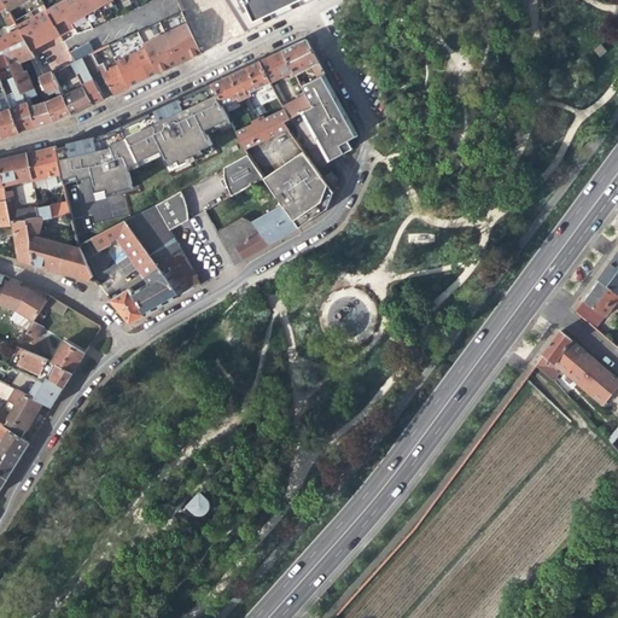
[(15,22),(9,11),(3,0),(0,0),(0,9),(1,9),(6,16),(5,18),(9,25),(15,22)]
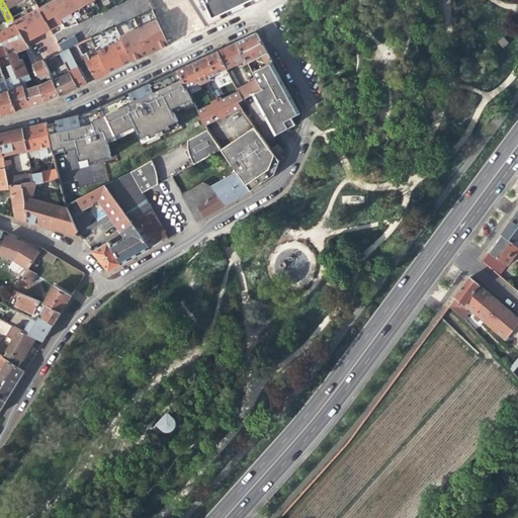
[(2,0),(7,9),(21,0),(2,0)]
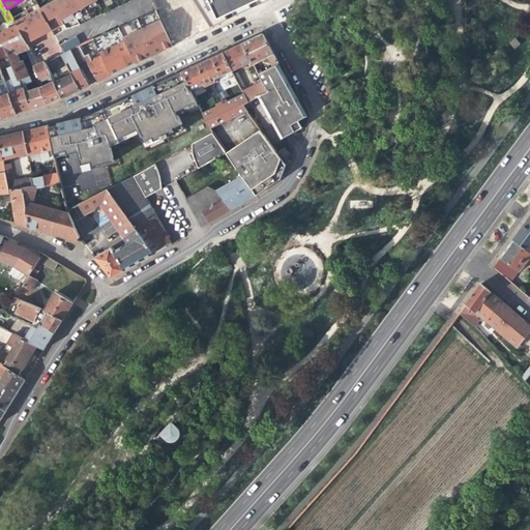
[(58,13),(81,0),(53,0),(39,8),(46,21),(58,13)]
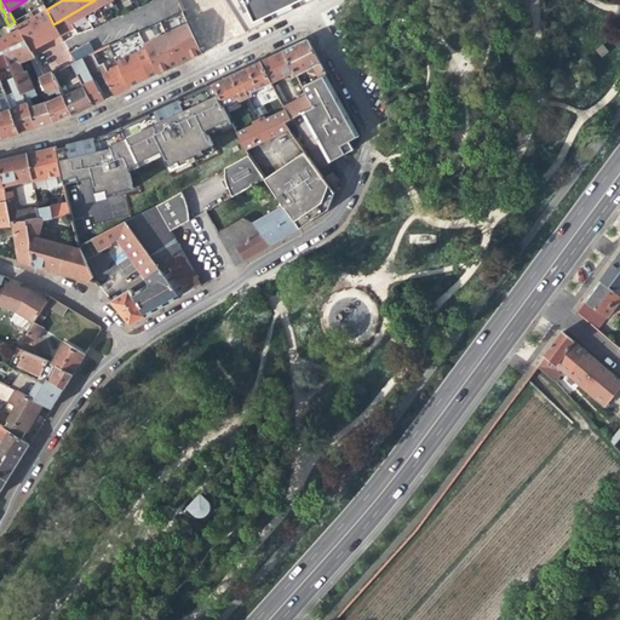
[(227,0),(246,32),(311,0),(227,0)]
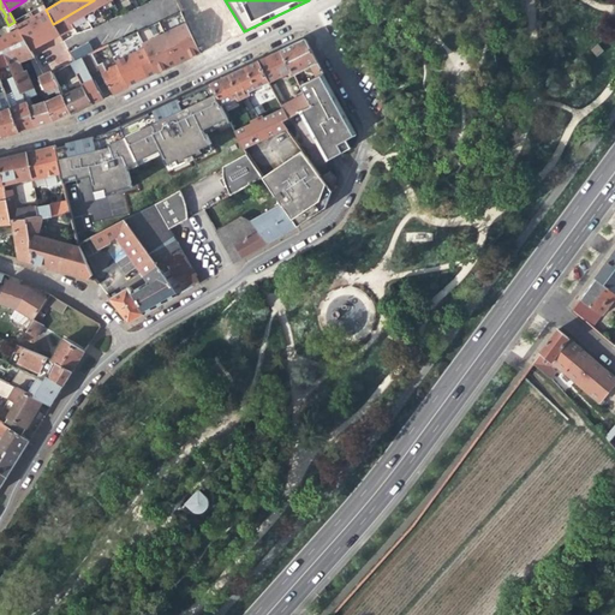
[(149,10),(82,41),(90,54),(107,46),(115,41),(137,31),(155,23),(149,10)]
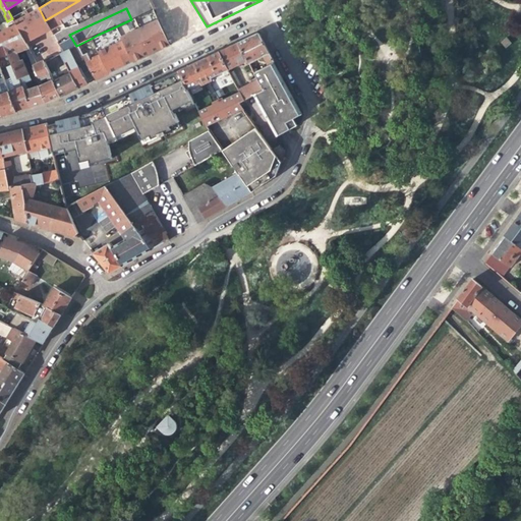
[(69,35),(57,13),(45,20),(62,52),(69,49),(74,46),(76,46),(69,35)]
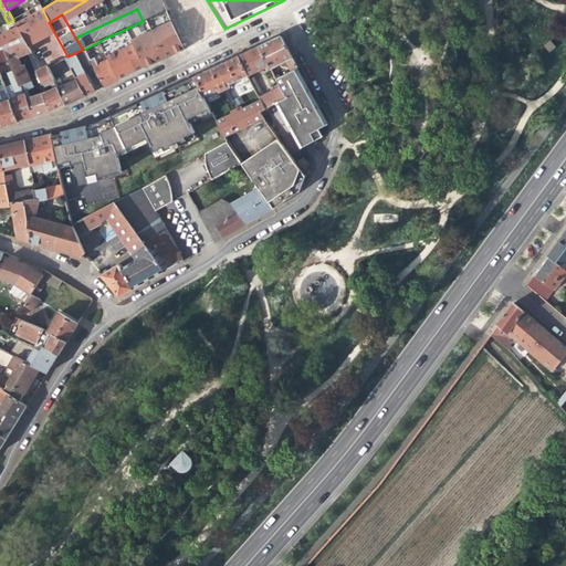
[(126,29),(134,44),(145,66),(159,59),(143,21),(126,29)]
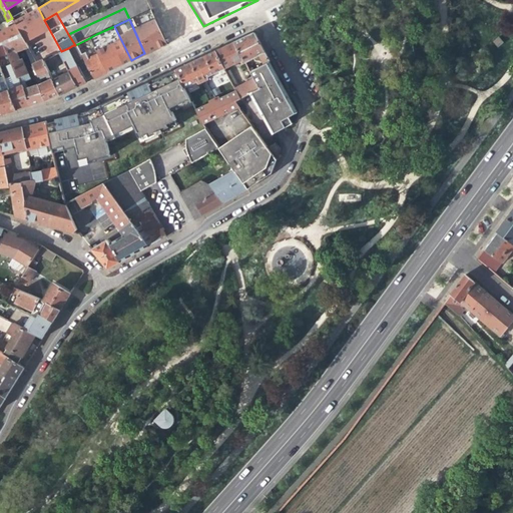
[(146,24),(157,47),(166,43),(155,20),(146,24)]
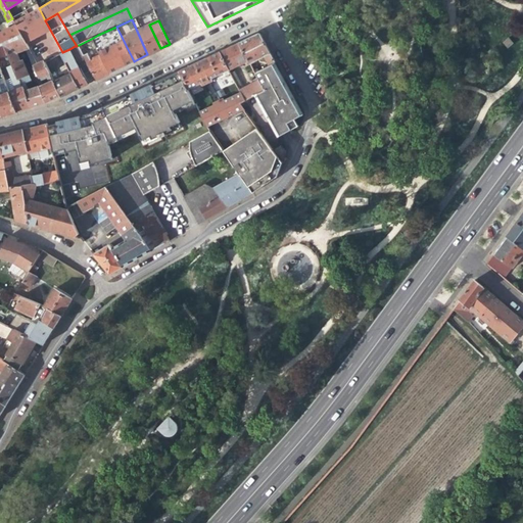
[(0,33),(0,45),(4,44),(22,37),(16,26),(0,33)]
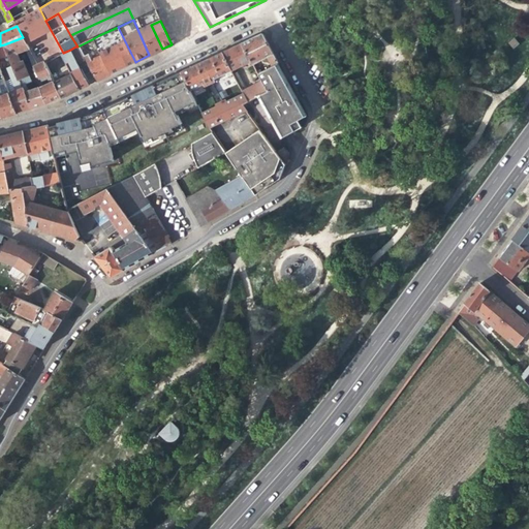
[(266,57),(272,66),(276,64),(278,62),(261,33),(242,42),(251,62),(252,64),(266,57)]
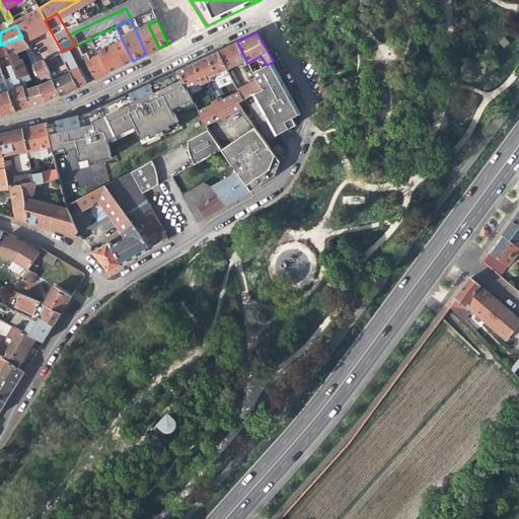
[(100,42),(97,34),(90,39),(99,55),(108,72),(133,61),(123,41),(101,50),(100,47),(100,42)]
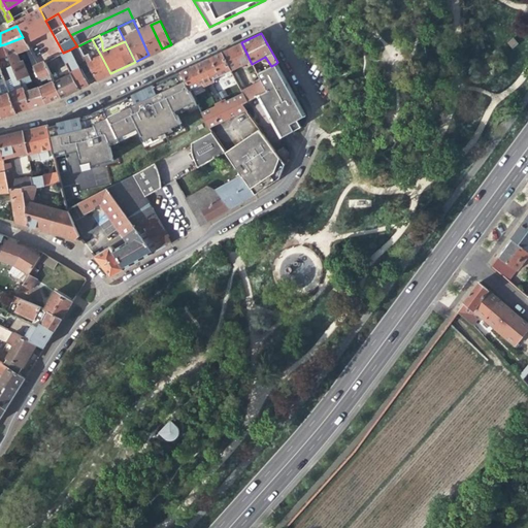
[(26,50),(29,48),(23,37),(4,44),(8,55),(13,67),(20,84),(24,83),(23,79),(25,78),(26,83),(29,81),(28,80),(29,79),(22,61),(20,62),(17,54),(26,50)]
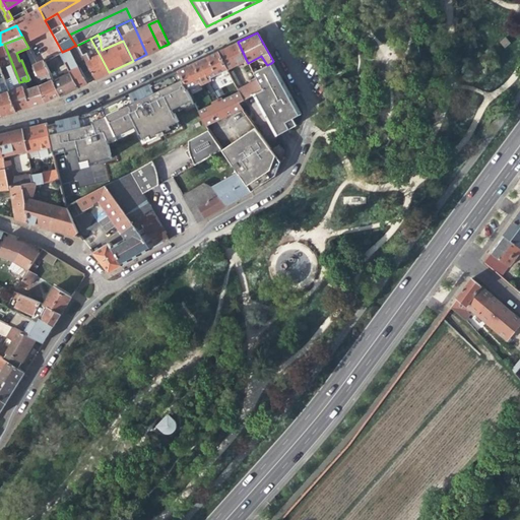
[(228,70),(247,61),(238,42),(217,51),(226,69),(228,70)]
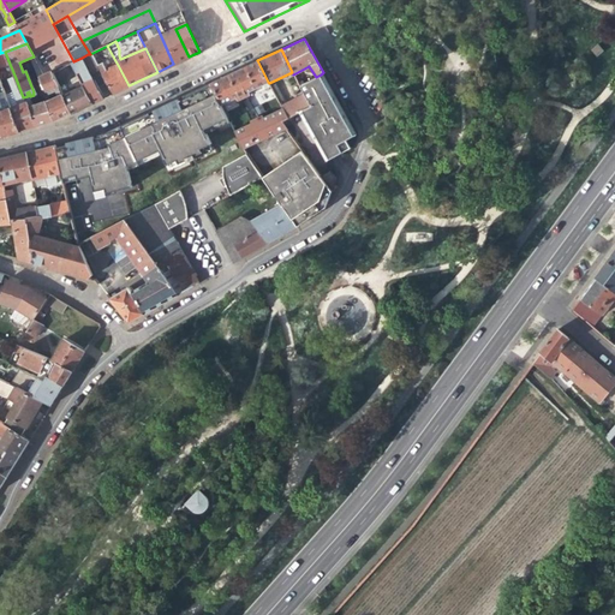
[(96,71),(88,54),(82,58),(87,67),(97,87),(106,83),(112,94),(129,85),(118,65),(101,73),(99,70),(96,71)]
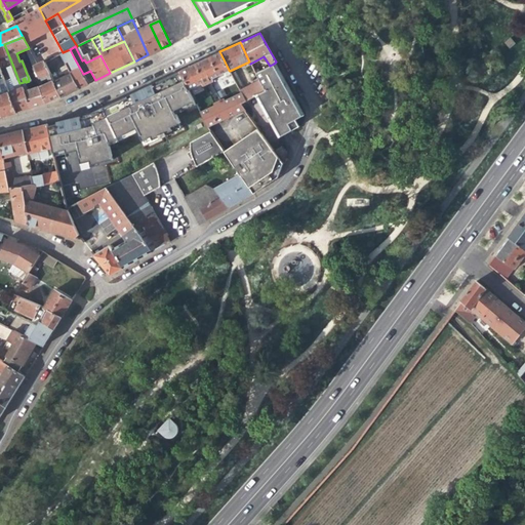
[(37,65),(29,48),(26,49),(38,78),(49,73),(44,62),(37,65)]
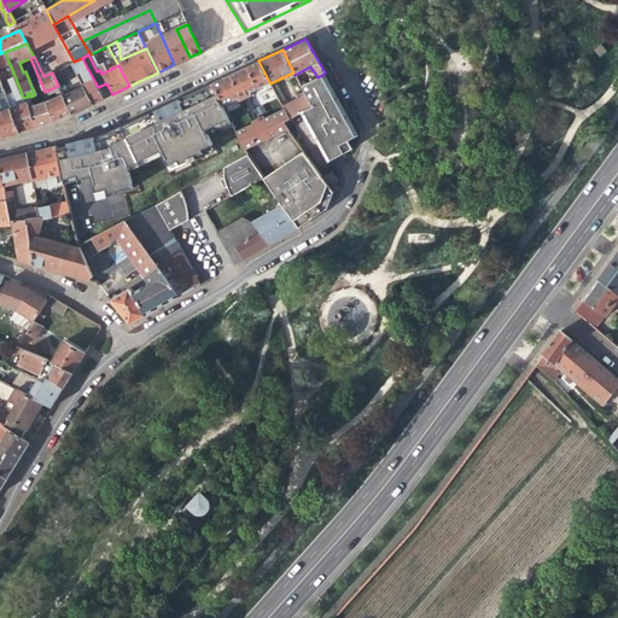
[(249,92),(269,82),(258,60),(210,83),(221,105),(237,98),(238,100),(250,95),(249,92)]
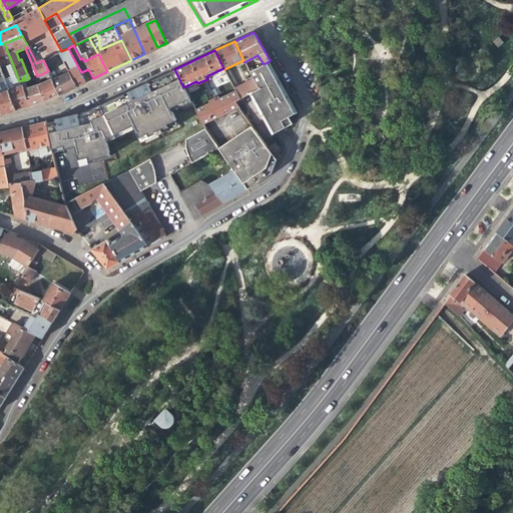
[(63,60),(66,67),(76,86),(86,81),(81,72),(72,56),(63,60)]
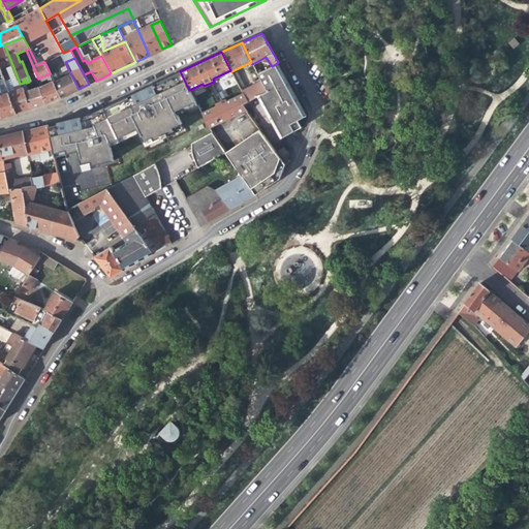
[(289,88),(276,64),(272,66),(261,72),(257,73),(259,79),(260,81),(266,91),(259,94),(283,136),(299,127),(296,121),(305,115),(289,88)]
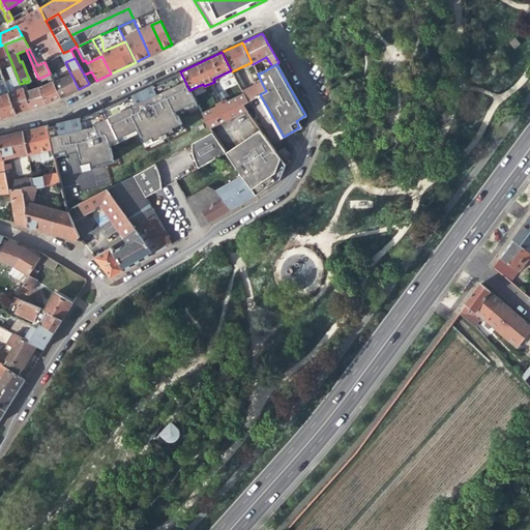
[(16,91),(9,93),(17,113),(30,110),(24,93),(20,84),(13,67),(7,69),(10,78),(10,80),(16,91)]
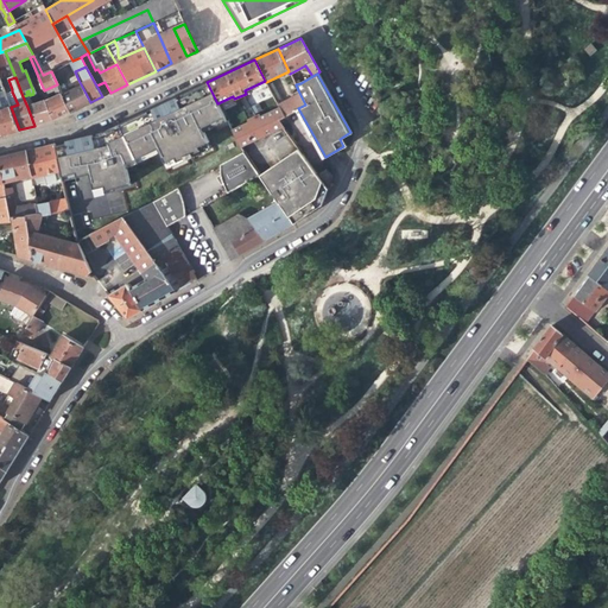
[(70,90),(62,94),(70,112),(90,102),(78,80),(68,84),(70,90)]
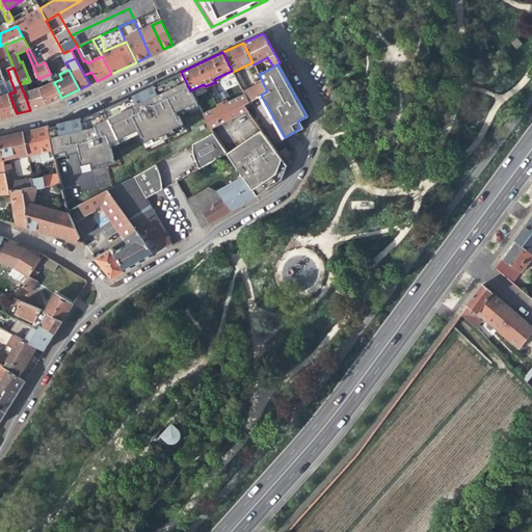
[(91,114),(47,125),(53,150),(55,159),(78,153),(82,170),(115,162),(112,149),(140,135),(147,149),(186,130),(179,116),(198,106),(190,90),(181,72),(91,114)]
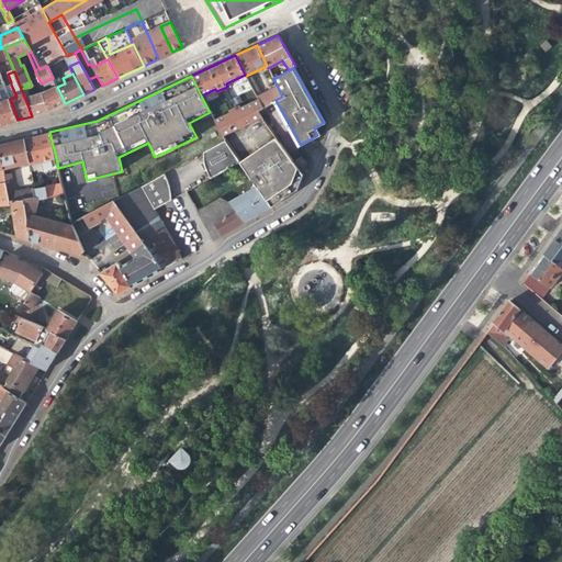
[(97,76),(89,79),(94,89),(102,86),(97,76)]
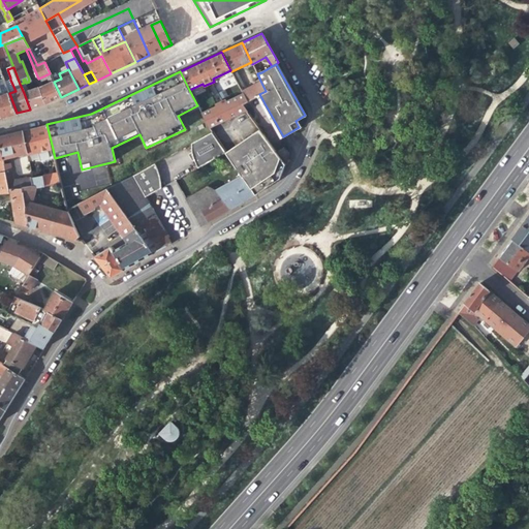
[(232,74),(239,88),(243,86),(236,72),(232,74)]
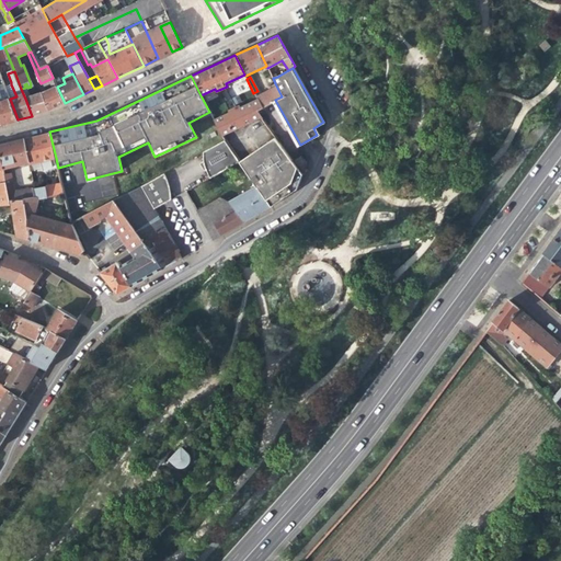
[(0,84),(0,117),(2,124),(18,119),(10,99),(3,83),(0,84)]
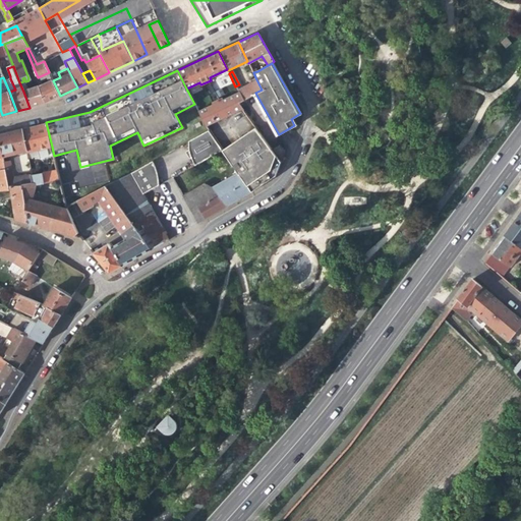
[(38,85),(23,92),(30,108),(44,103),(60,96),(53,80),(52,79),(39,87),(38,85)]
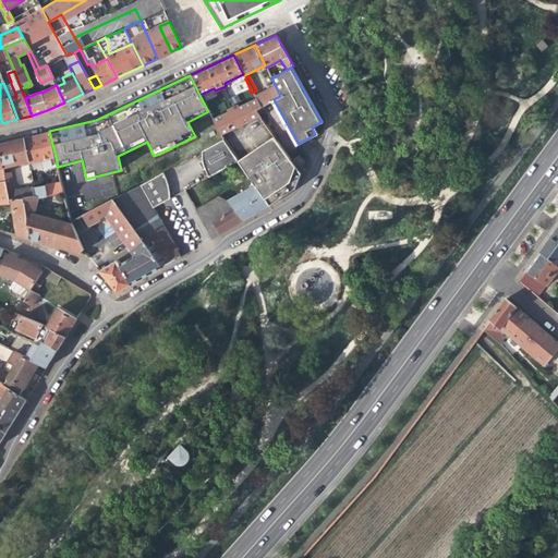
[(254,97),(255,99),(259,108),(274,99),(280,96),(275,85),(254,97)]
